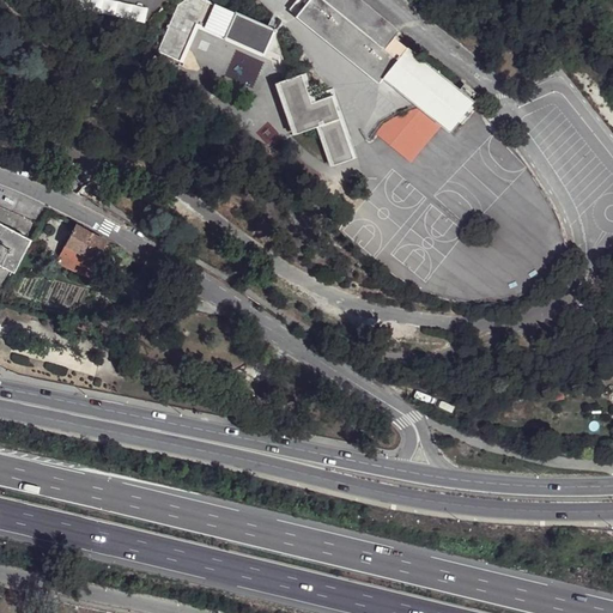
[(174,60),(181,62),(198,25),(263,54),(266,49),(273,32),(272,32),(273,30),(269,28),(205,0),(183,0),(177,5),(156,52),(157,52),(174,60)]
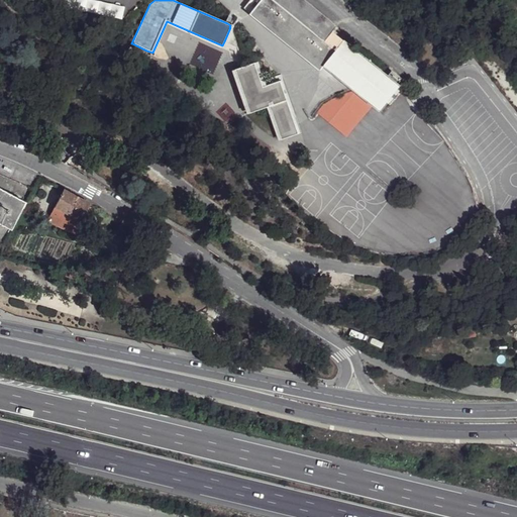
[(250,13),(321,69),(336,50),(325,41),(274,0),(261,0),(253,9),(250,13)]
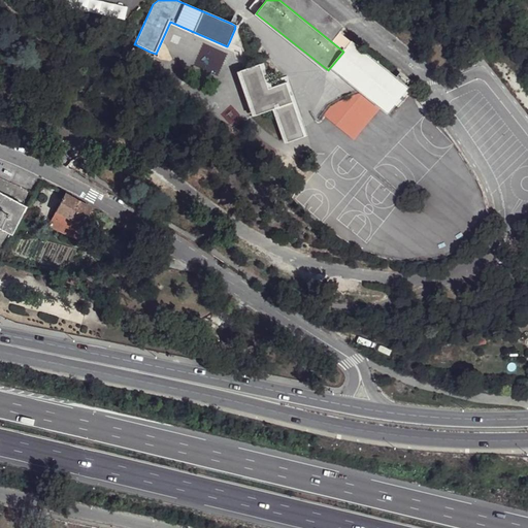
[(279,0),(332,42),(341,31),(344,27),(344,26),(311,0),(279,0)]
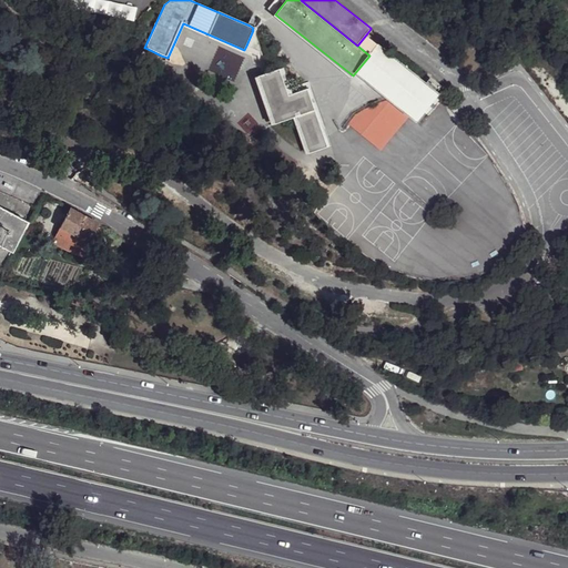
[(244,51),(244,50),(183,23),(168,58),(170,59),(184,27),(243,52),(244,51)]
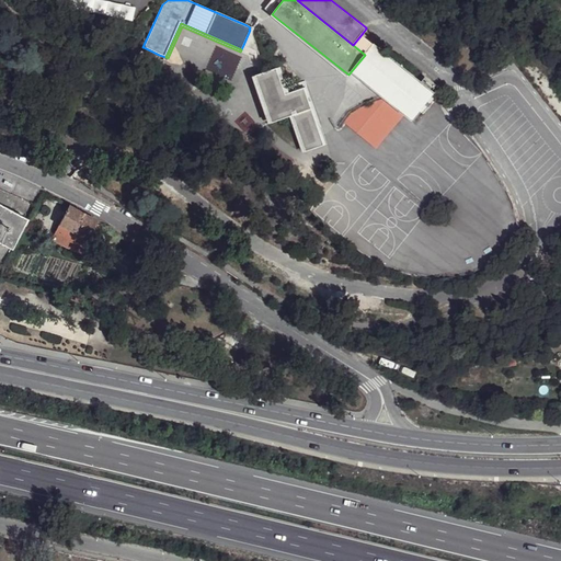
[(405,115),(412,121),(434,92),(363,33),(353,45),(365,55),(368,57),(354,73),(385,99),(405,115)]
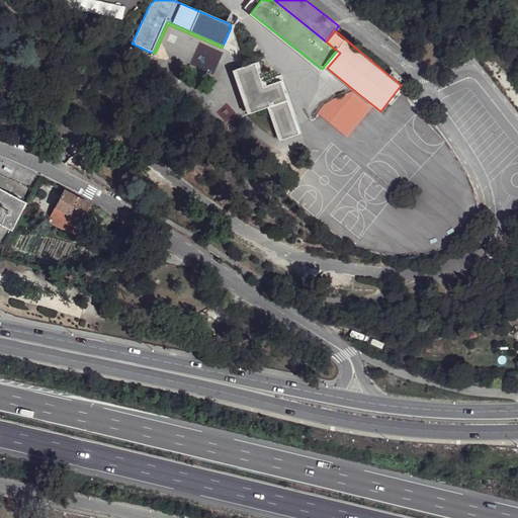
[(132,48),(145,54),(147,51),(133,44),(132,48)]
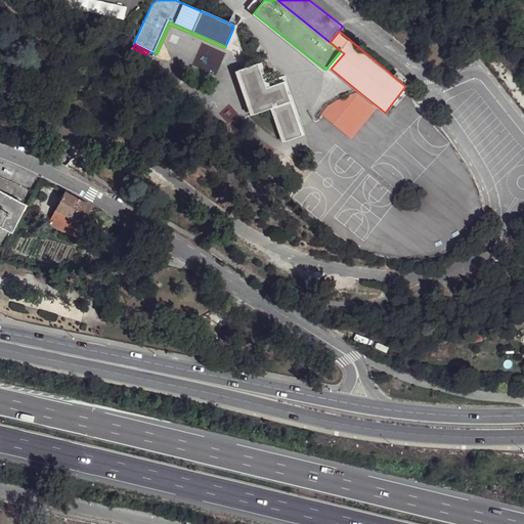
[(303,134),(289,90),(272,96),(261,61),(257,62),(272,106),(290,101),(301,135),(303,134)]
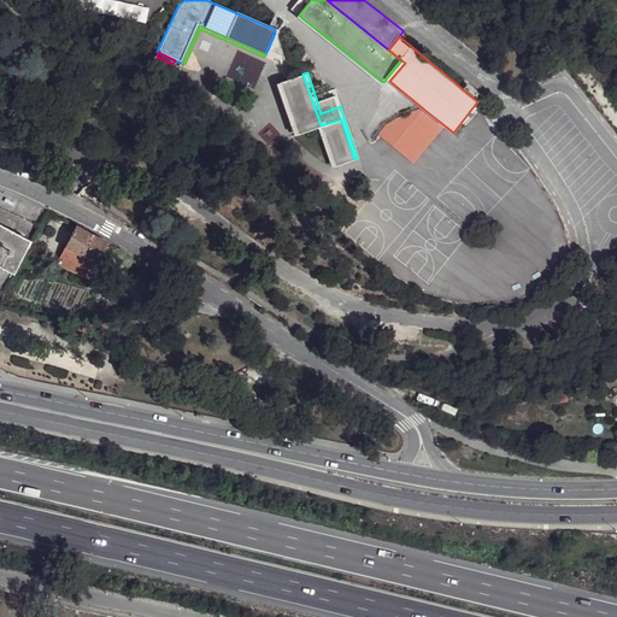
[(321,125),(303,74),(280,82),(297,134),(321,125)]
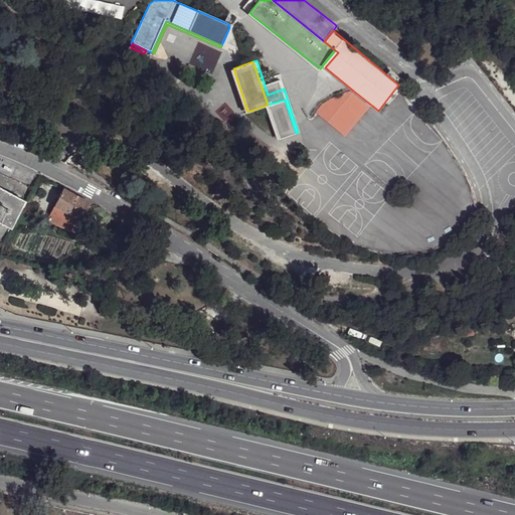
[(284,89),(280,79),(265,84),(268,95),(284,89)]
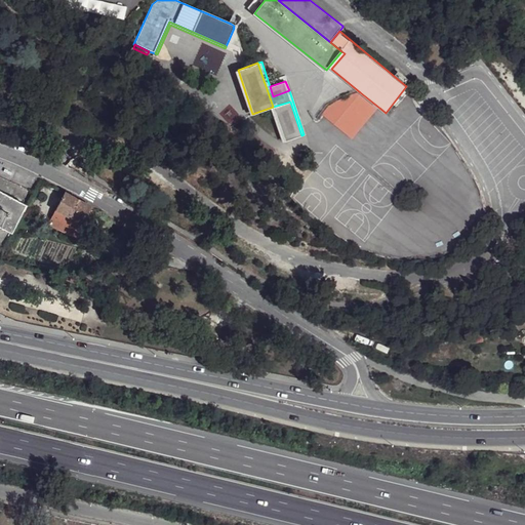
[(379,108),(360,92),(340,101),(330,106),(323,115),(353,140),(379,108)]
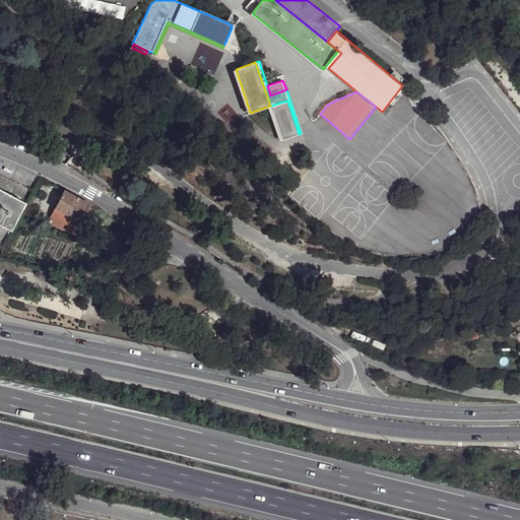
[(299,134),(287,101),(270,106),(281,140),(299,134)]
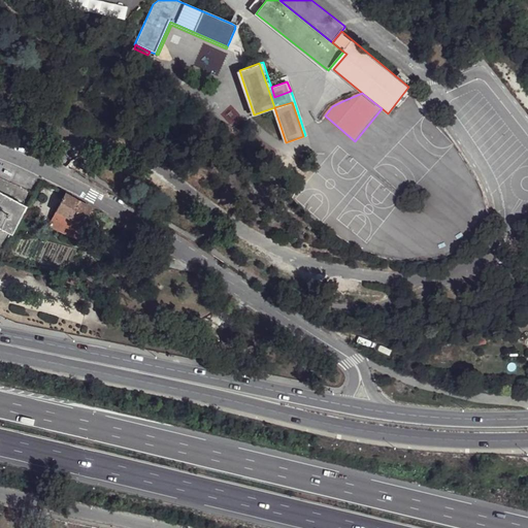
[(0,228),(11,235),(26,208),(22,205),(17,202),(0,193),(0,228)]
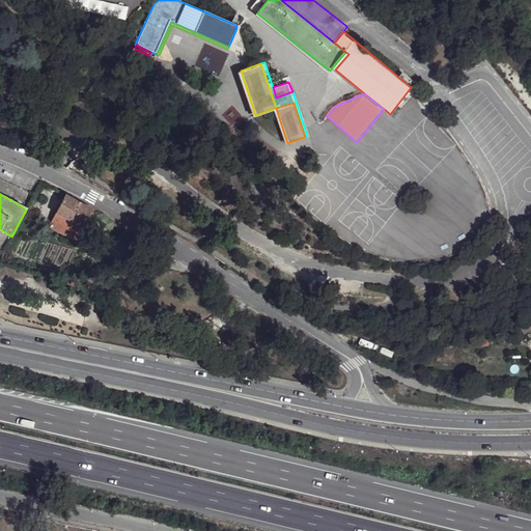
[(92,211),(64,195),(49,227),(57,230),(60,232),(77,241),(92,211)]
